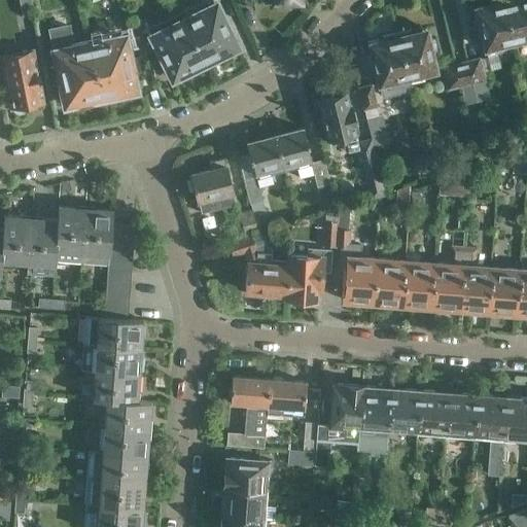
[(19,0),(22,15),(33,13),(30,0),(19,0)]
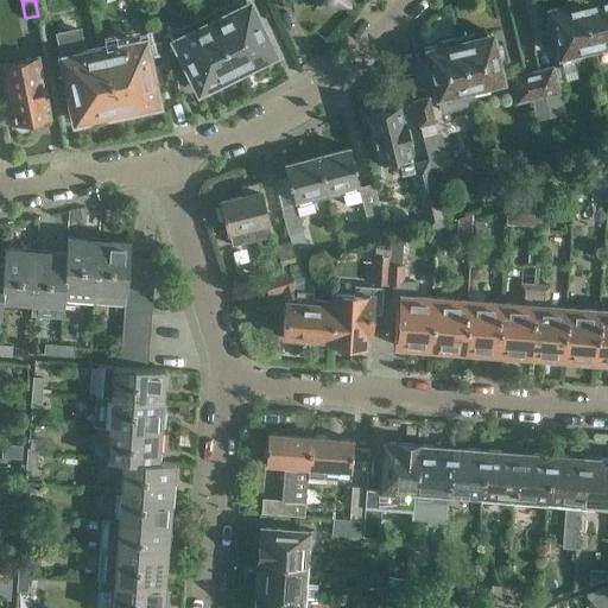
[(225,0),(226,2),(207,12),(236,71),(257,62),(254,58),(257,57),(257,55),(271,48),(247,0),(225,0)]
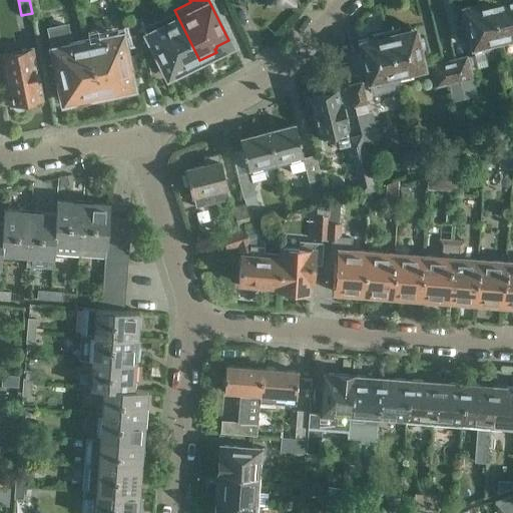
[(472,47),(475,55),(484,53),(482,44),(499,40),(488,0),(476,0),(475,0),(476,4),(462,8),(472,47)]
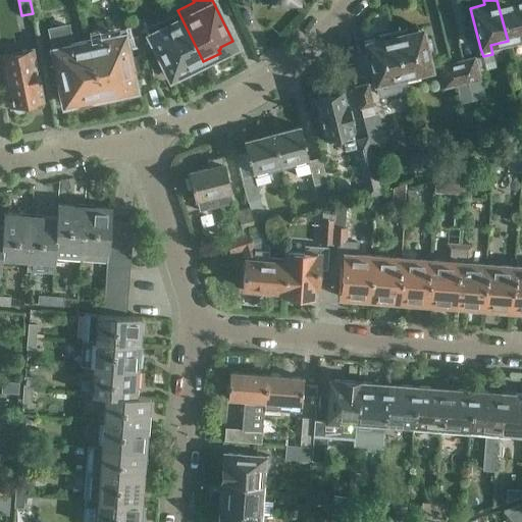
[(521,0),(497,0),(508,41),(521,37),(521,0)]
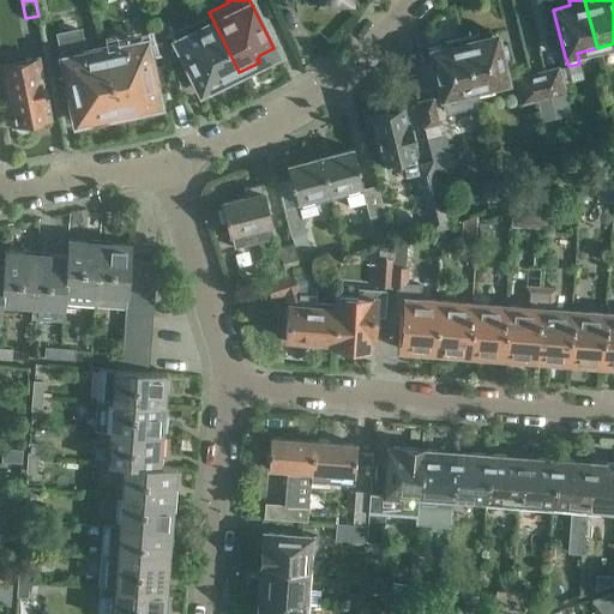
[(209,12),(174,29),(169,20),(155,26),(169,62),(186,56),(200,84),(215,77),(216,79),(220,78),(221,82),(239,72),(209,12)]
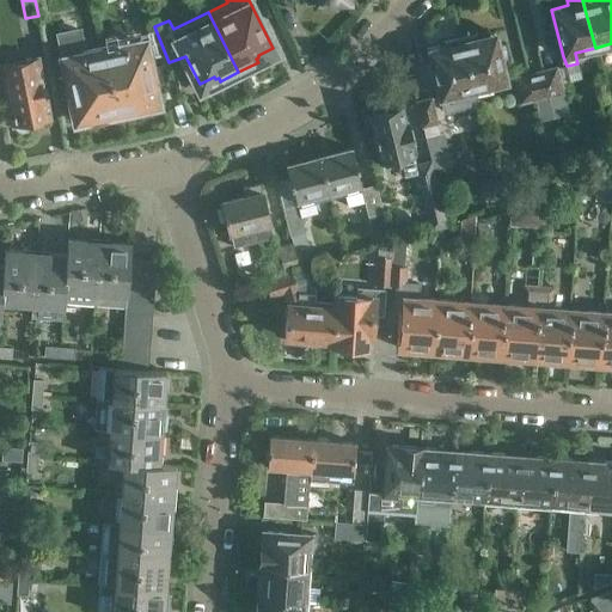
[(97,120),(118,115),(104,49),(86,53),(81,26),(56,32),(61,57),(65,57),(77,120),(96,115),(97,120)]
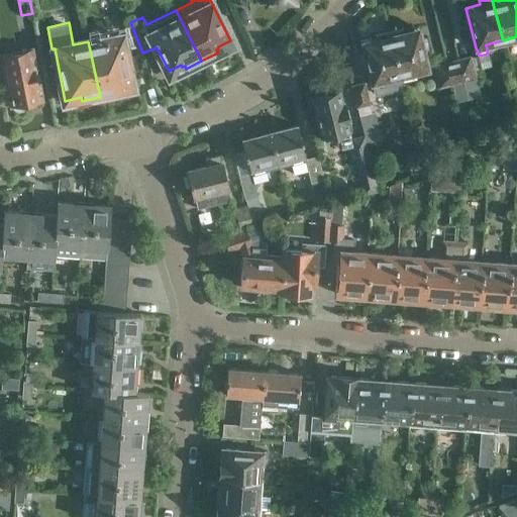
[(105,38),(88,41),(100,97),(116,94),(116,90),(132,87),(122,34),(111,36),(109,28),(104,29),(105,38)]
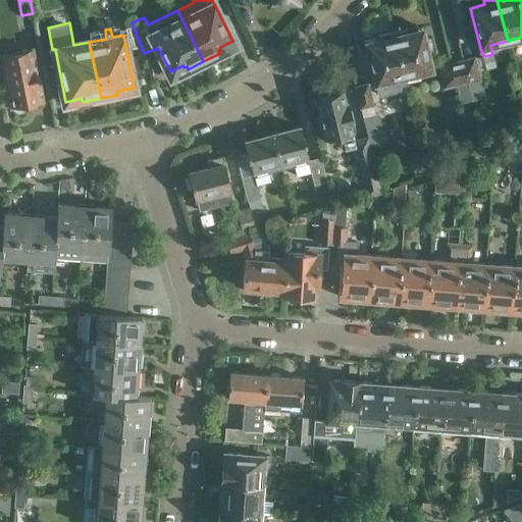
[(406,29),(393,32),(404,80),(422,74),(421,70),(430,68),(421,29),(407,33),(406,29)]
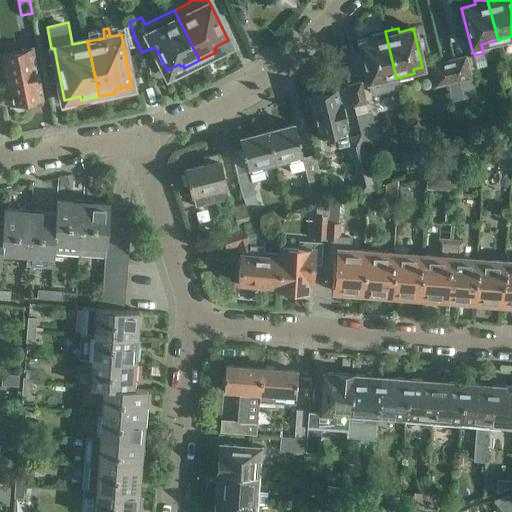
[(368,80),(379,78),(380,82),(396,78),(385,31),(372,34),(373,38),(359,42),(368,80)]
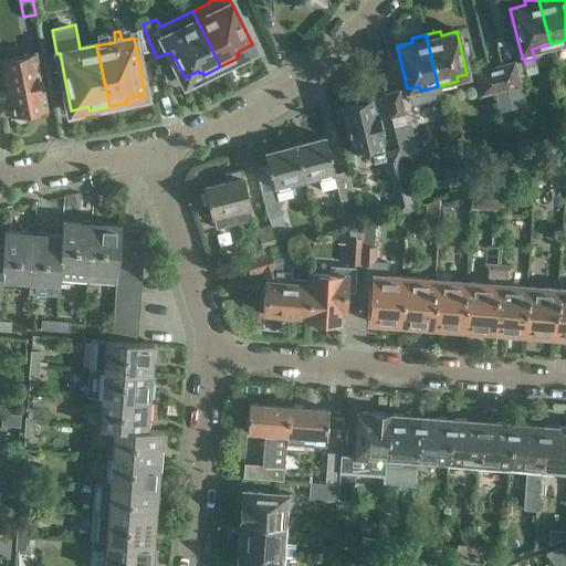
[(33,51),(2,56),(14,115),(16,117),(16,118),(18,119),(20,121),(22,121),(23,121),(25,119),(27,118),(28,115),(28,112),(44,108),(33,51)]
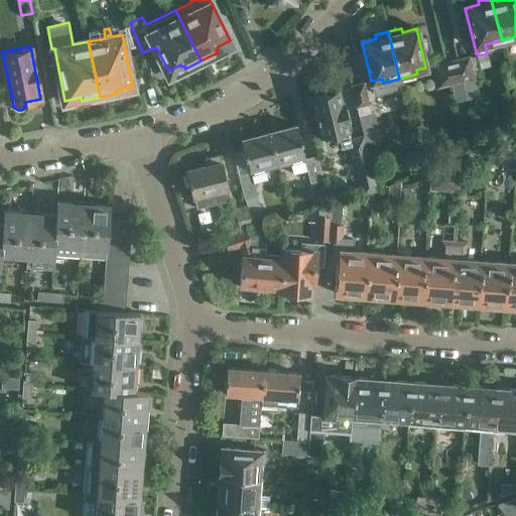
[(457,59),(462,80),(466,98),(467,97),(467,99),(479,96),(473,69),(480,68),(477,54),(457,59)]
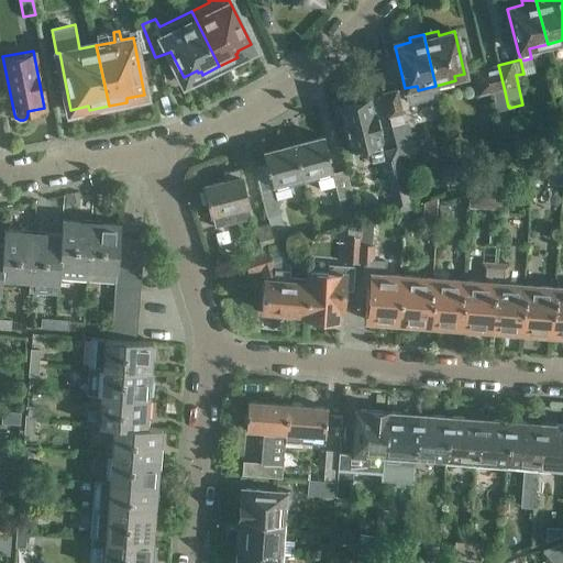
[(498,65),(486,67),(490,90),(504,87),(498,65)]
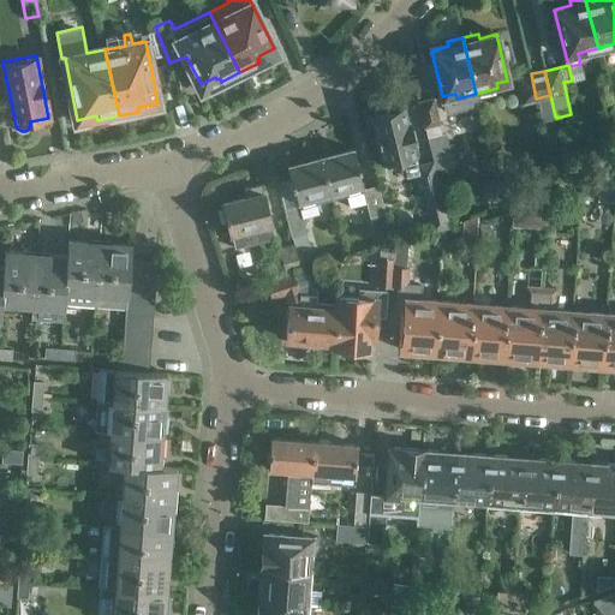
[(518,77),(524,103),(537,101),(536,99),(531,73),(518,77)]
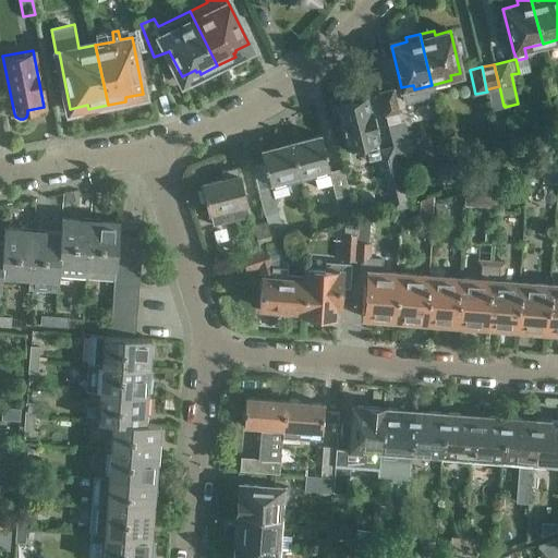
[(381,93),(389,125),(401,122),(393,89),(381,93)]
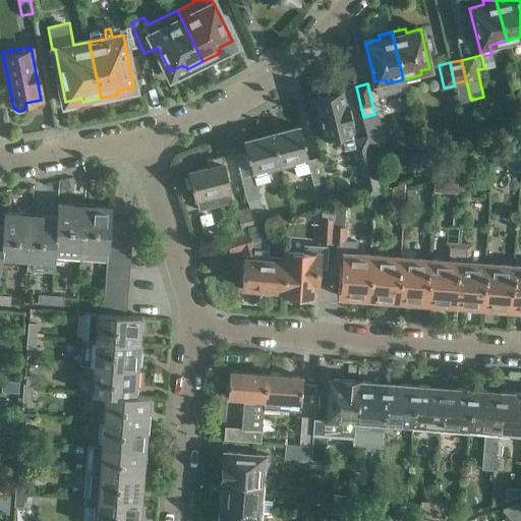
[(340,140),(342,139),(344,150),(354,148),(349,126),(350,125),(345,105),(344,106),(341,93),(329,96),(328,92),(315,94),(316,99),(313,100),(323,139),(339,135),(340,140)]
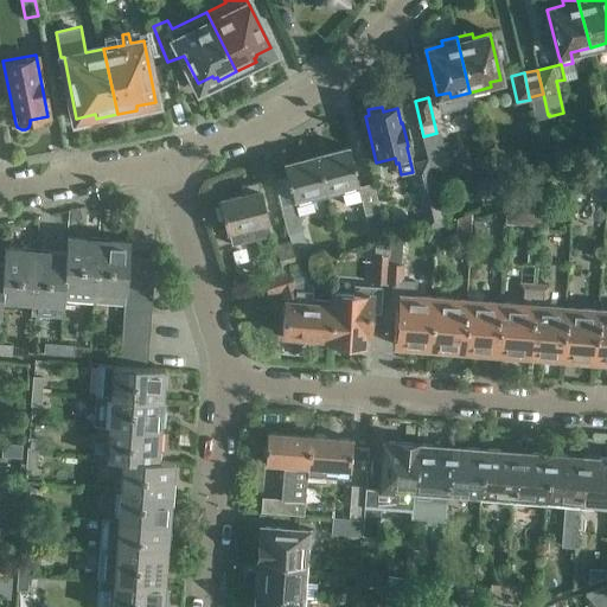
[(349,146),(317,153),(327,196),(342,192),(344,204),(362,199),(369,230),(372,229),(375,236),(382,234),(371,183),(359,186),(357,186),(356,183),(358,181),(349,146)]
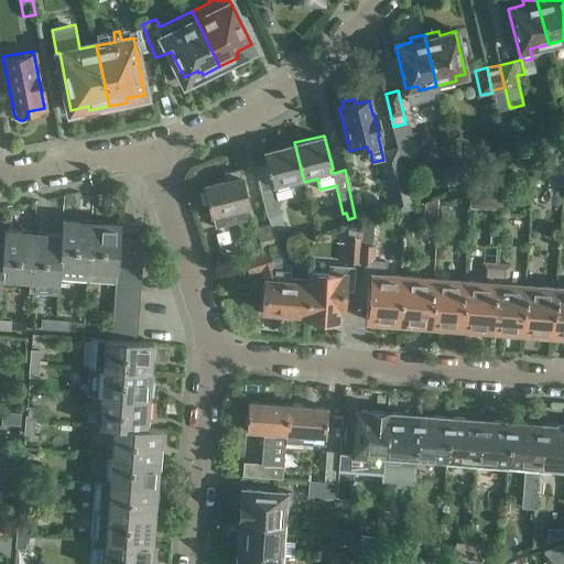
[(261,192),(263,201),(269,223),(268,223),(270,231),(285,227),(278,199),(292,196),(289,186),(304,182),(294,142),(263,151),(273,188),(261,192)]
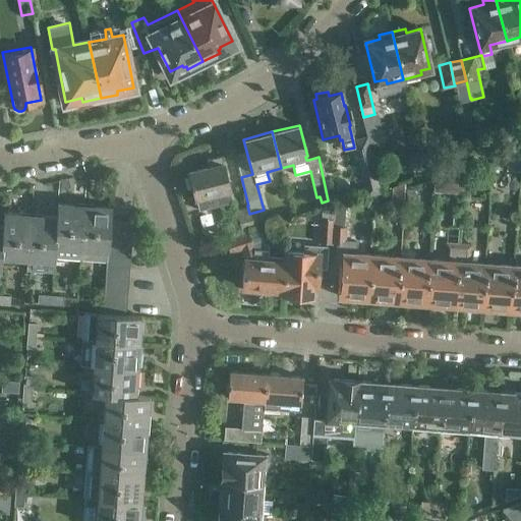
[(353,138),(365,195),(380,192),(367,135),(353,138)]
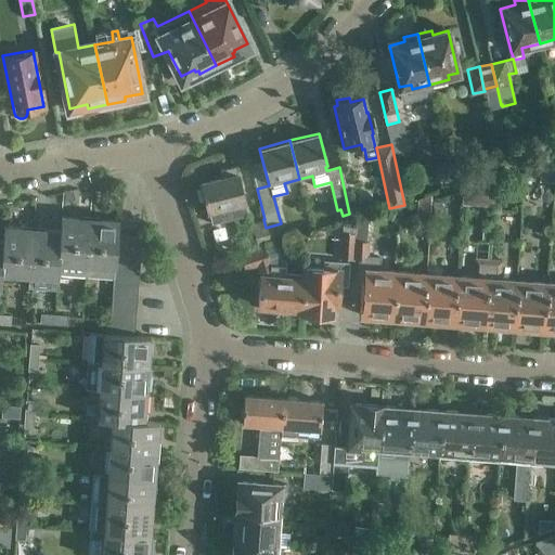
[(222,177),(199,182),(210,224),(247,215),(236,173),(234,166),(221,170),(222,177)]
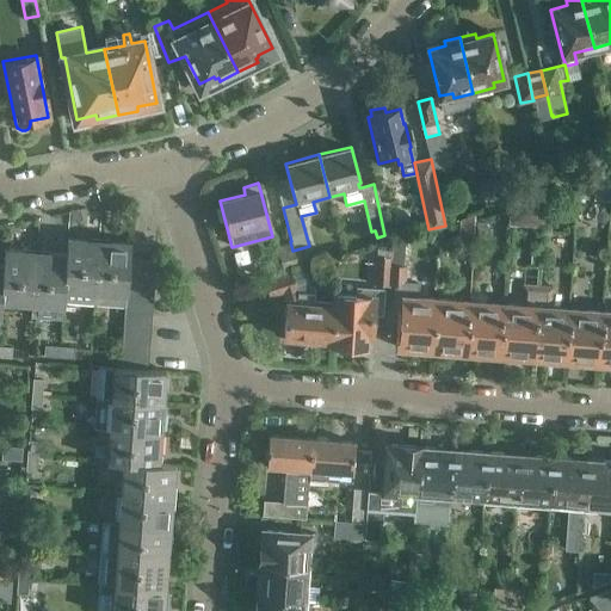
[(579,195),(563,193),(562,209),(578,210),(579,195)]
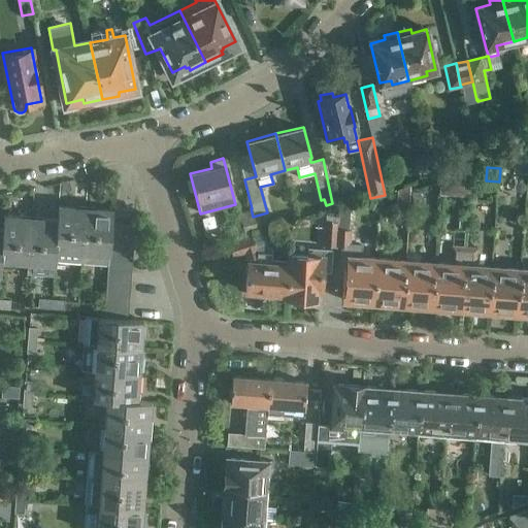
[(466,175),(453,174),(452,188),(464,190),(466,175)]
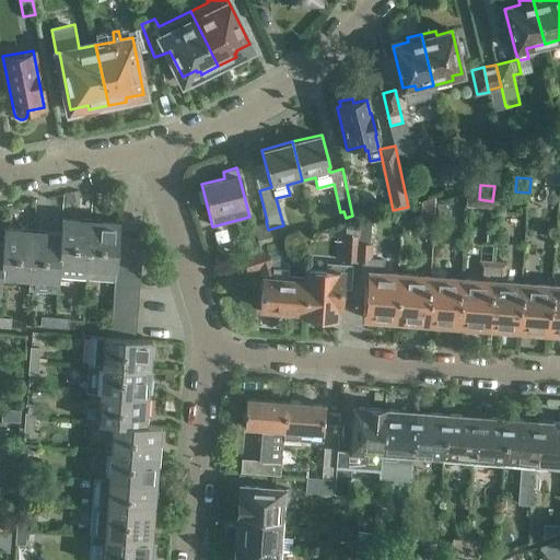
[(89,219),(61,217),(57,275),(84,278),(89,219)]
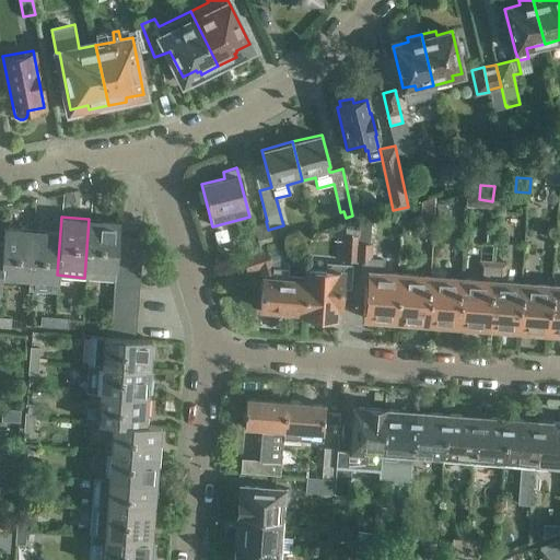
[(89,219),(84,278),(114,280),(115,272),(116,259),(127,260),(128,236),(117,236),(118,221),(89,219)]
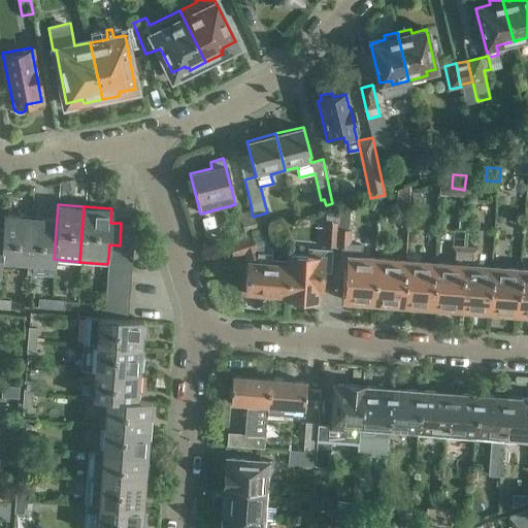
[(340,207),(307,218),(307,221),(325,222),(324,245),(336,246),(339,210),(340,207)]
